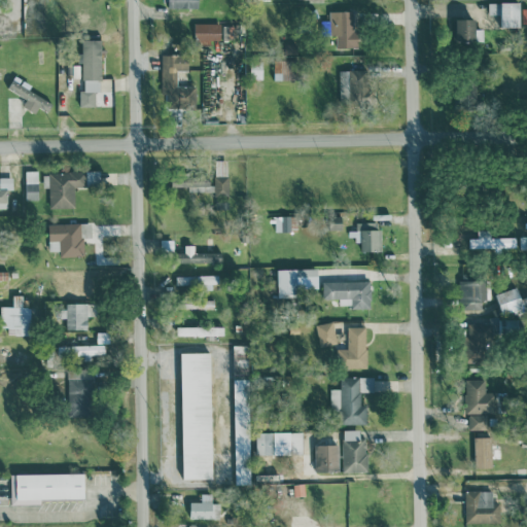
[(23,0),(24,35),(45,34),(44,0),(23,0)]
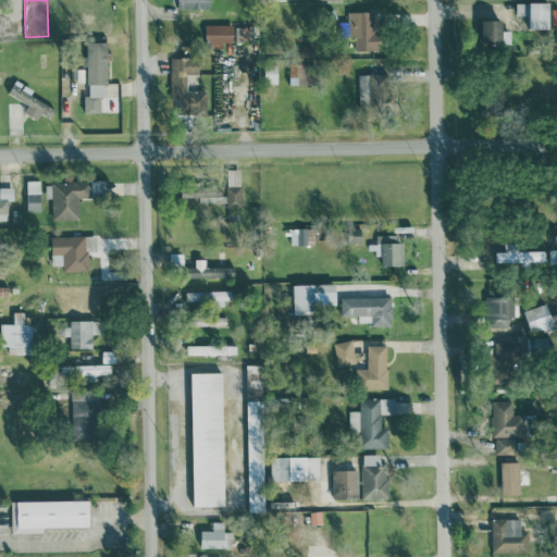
[(209,0),(177,0),(177,8),(209,9),(209,0)]
